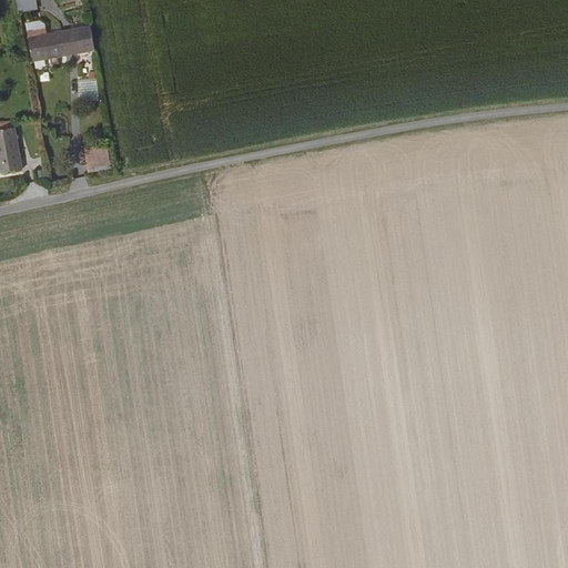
[(32,0),(12,0),(14,12),(34,10),(32,0)]
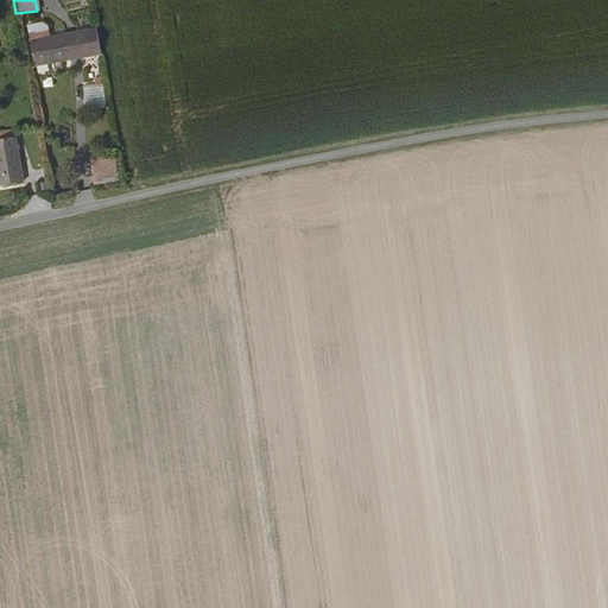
[(99,52),(95,30),(63,36),(68,59),(99,52)]
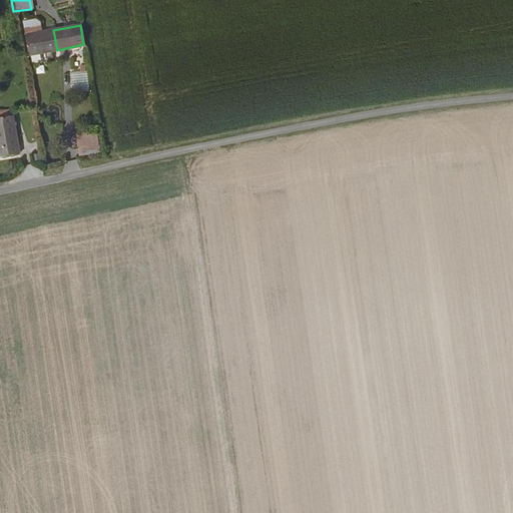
[(40,52),(57,50),(53,30),(24,36),(27,57),(41,55),(40,52)]
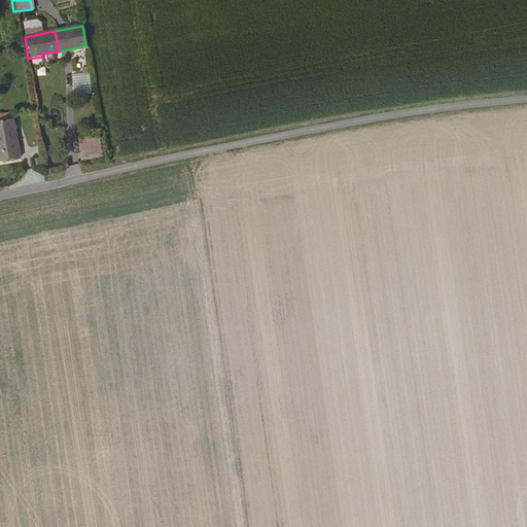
[(89,94),(89,74),(73,74),(73,95),(89,94)]
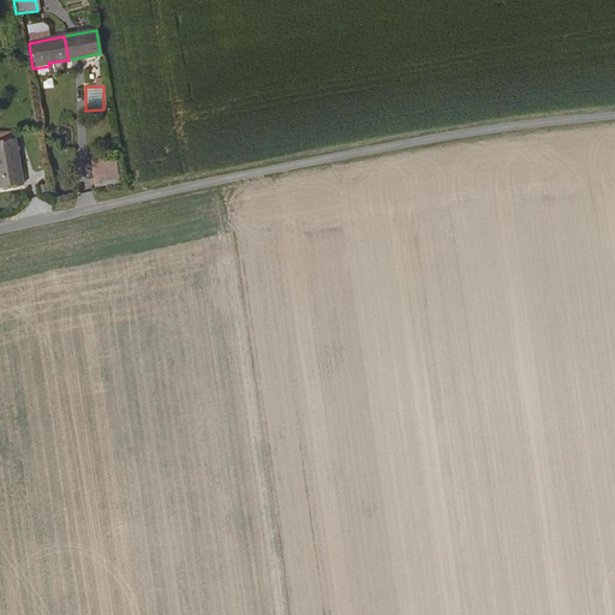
[(0,185),(22,183),(17,139),(0,141),(0,185)]
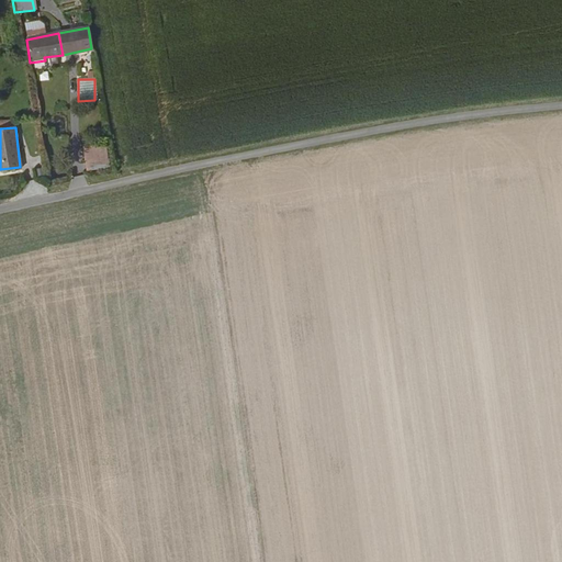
[(110,167),(107,144),(82,147),(86,169),(110,167)]
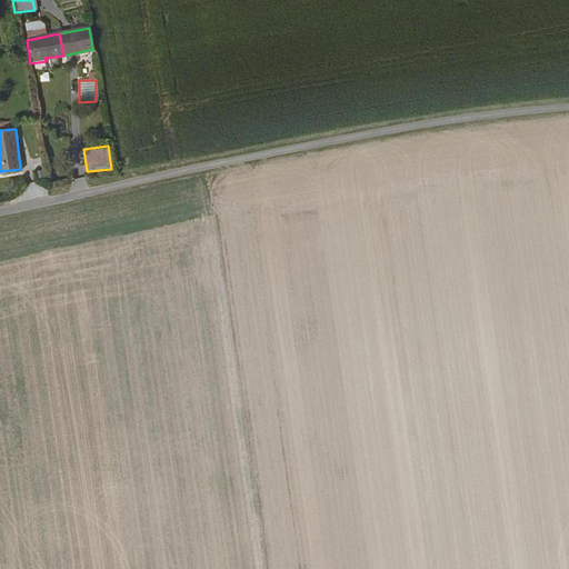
All buildings are outlined.
